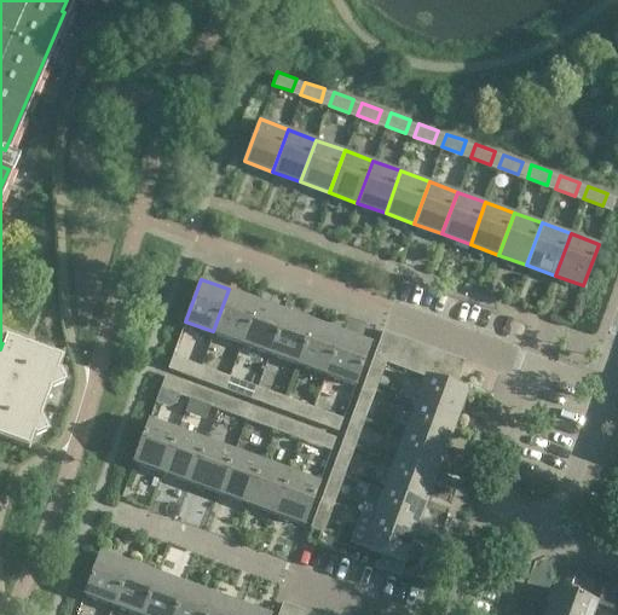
[(213,331),(242,342),(258,300),(229,289),(213,331)]
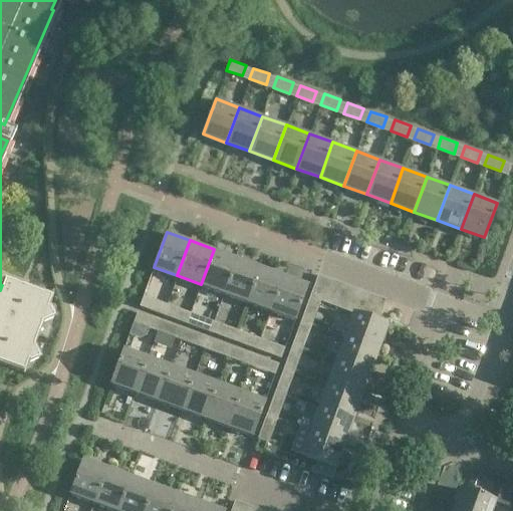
[(201,284),(224,292),(237,258),(214,249),(201,284)]
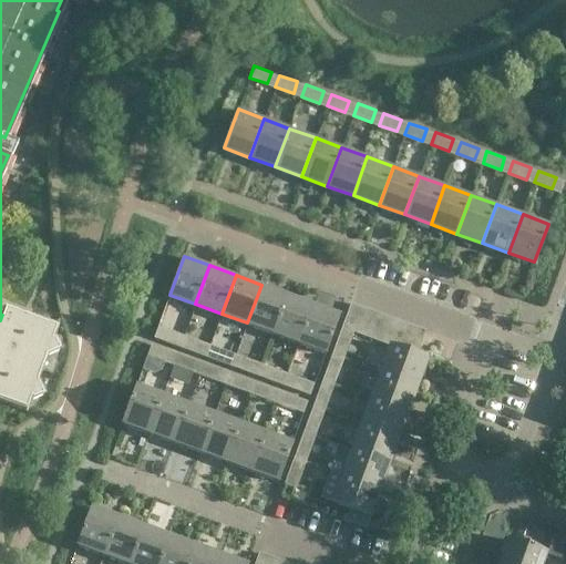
[(247,322),(274,332),(288,294),(261,285),(247,322)]
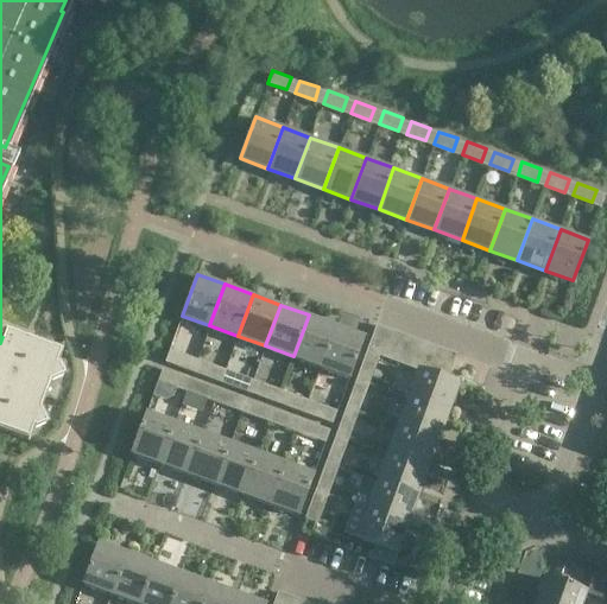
[(293,356),(321,367),(336,325),(309,315),(293,356)]
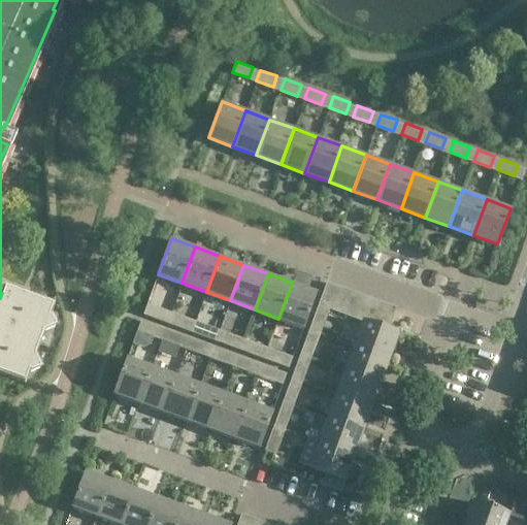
[(338,285),(327,281),(319,303),(329,307),(330,307),(338,285)]
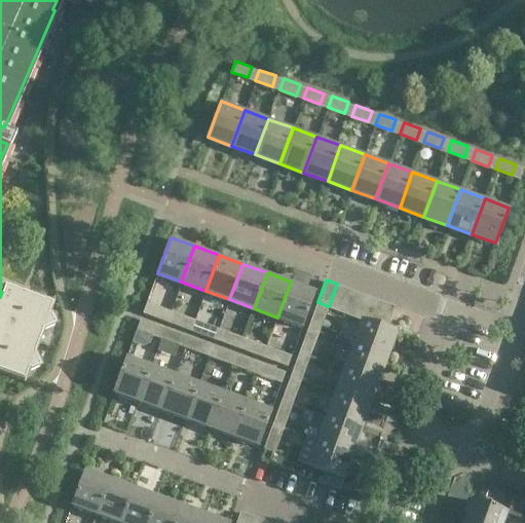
[(277,318),(302,326),(315,291),(291,282),(277,318)]
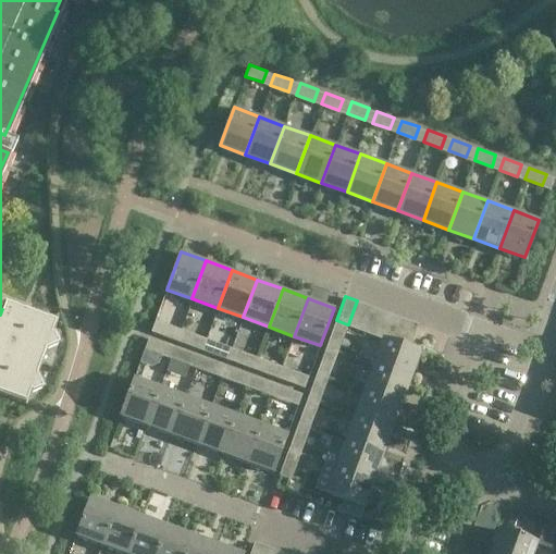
[(357,300),(348,324),(360,329),(369,305),(357,300)]
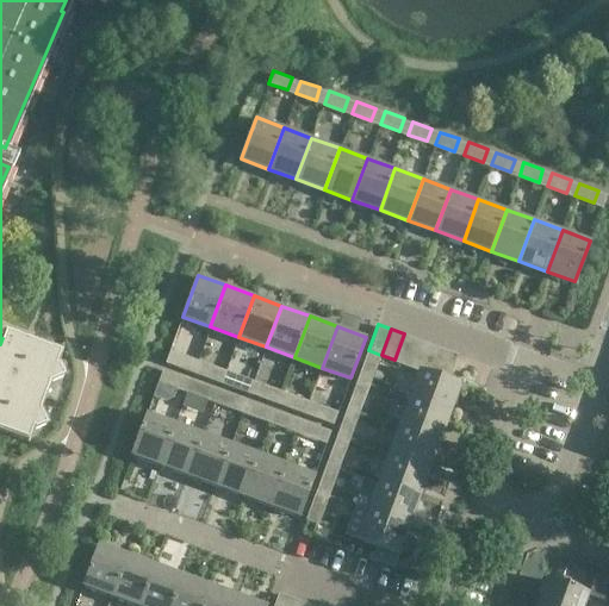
[(38,408),(43,395),(49,381),(62,374),(58,364),(55,363),(60,350),(5,331),(2,338),(0,344),(0,428),(28,438),(32,426),(35,428),(45,423),(38,408)]
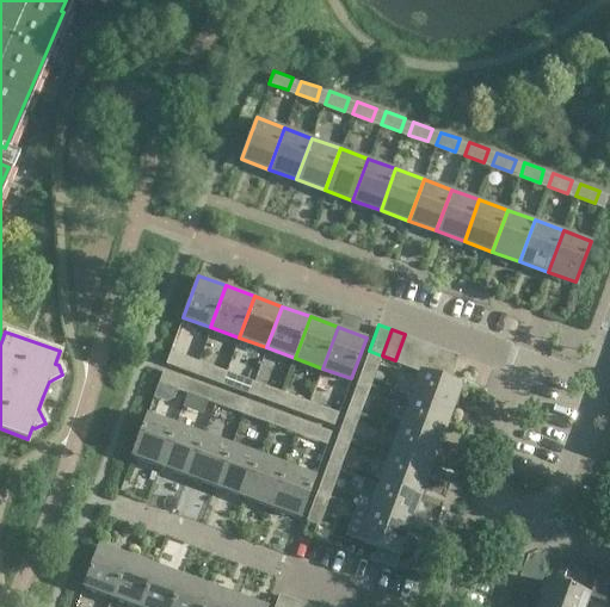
[(395,360),(408,365),(418,339),(405,334),(395,360)]
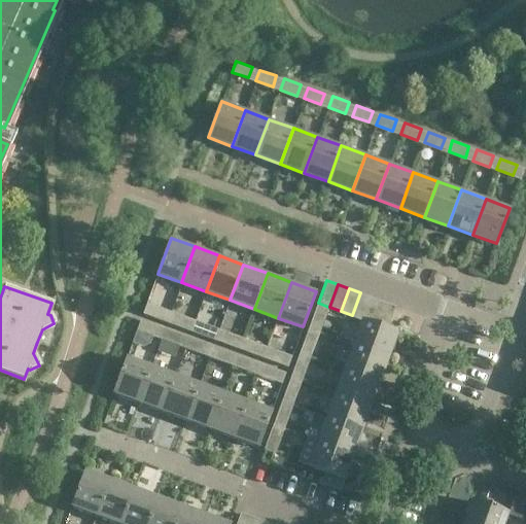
[(352,315),(362,319),(363,319),(373,297),(360,292),(352,315)]
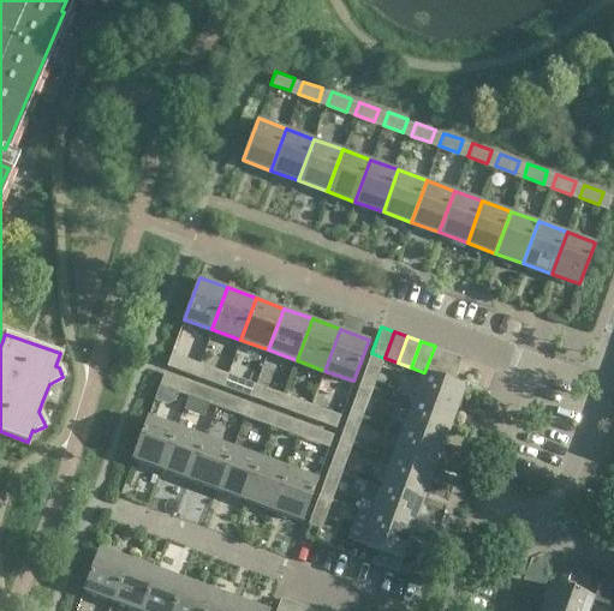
[(435,346),(424,372),(437,377),(448,351),(435,346)]
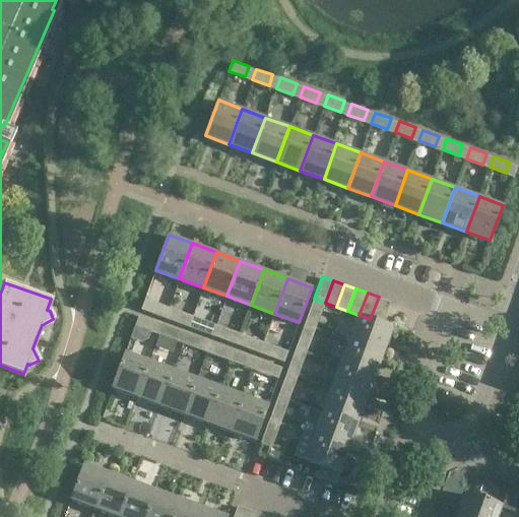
[(382,324),(390,301),(379,297),(370,319),(382,324)]
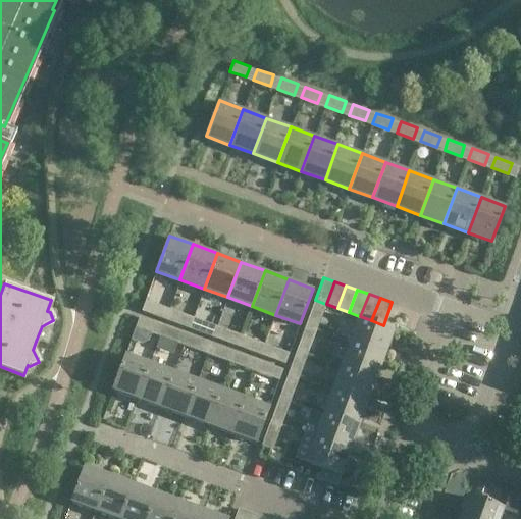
[(153,301),(149,312),(166,318),(169,307),(153,301)]
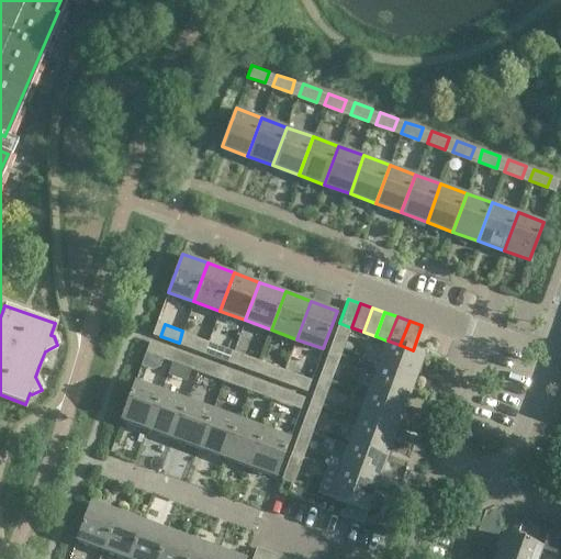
[(336,330),(329,349),(340,354),(348,334),(336,330)]
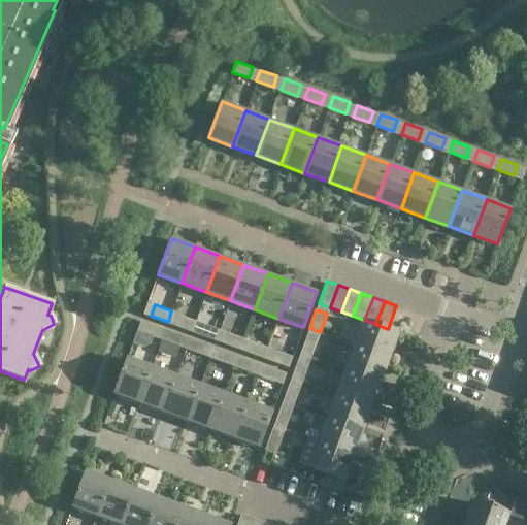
[(179,314),(175,324),(192,330),(196,320),(179,314)]
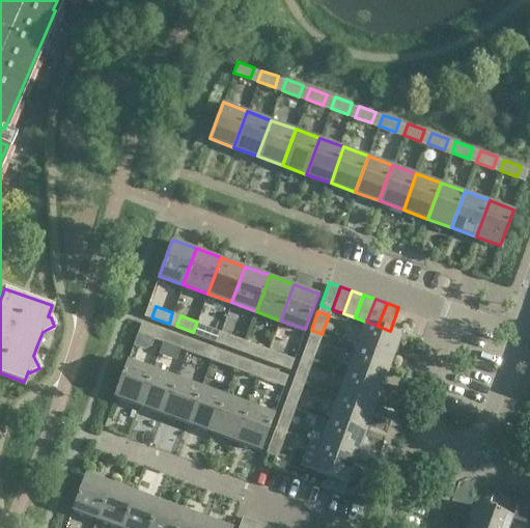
[(142,321),(138,331),(156,338),(160,327),(142,321)]
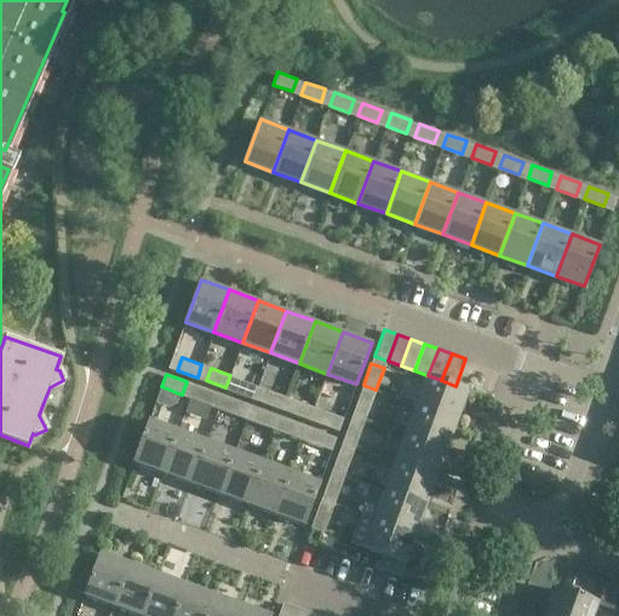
[(416,404),(454,419),(457,420),(463,406),(459,404),(465,390),(456,386),(441,380),(428,375),(427,375),(416,404)]
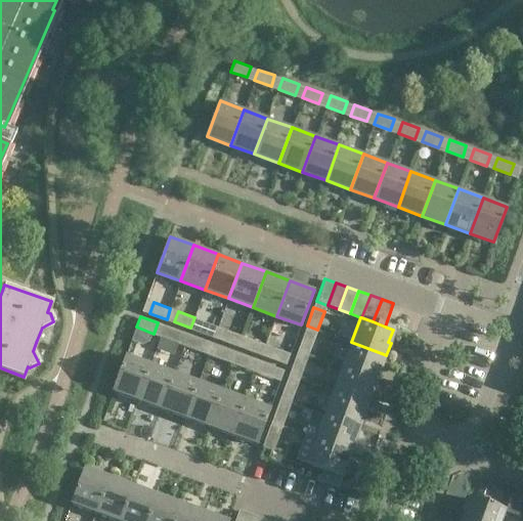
[(202,319),(198,331),(215,337),(218,326),(202,319)]
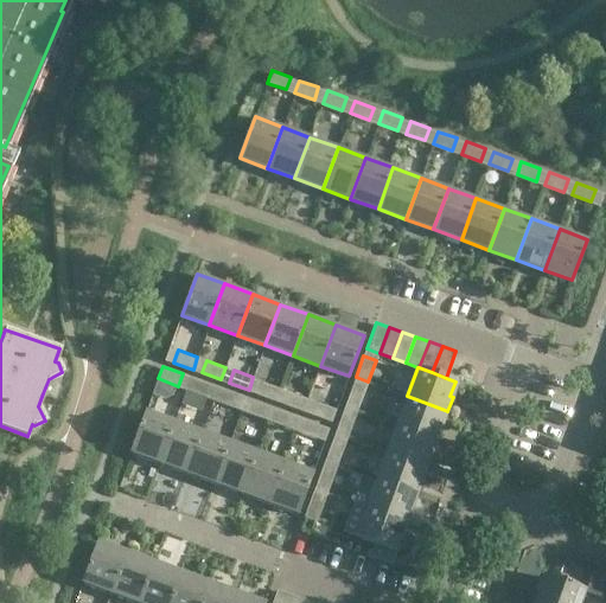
[(191,377),(186,389),(206,396),(210,384),(191,377)]
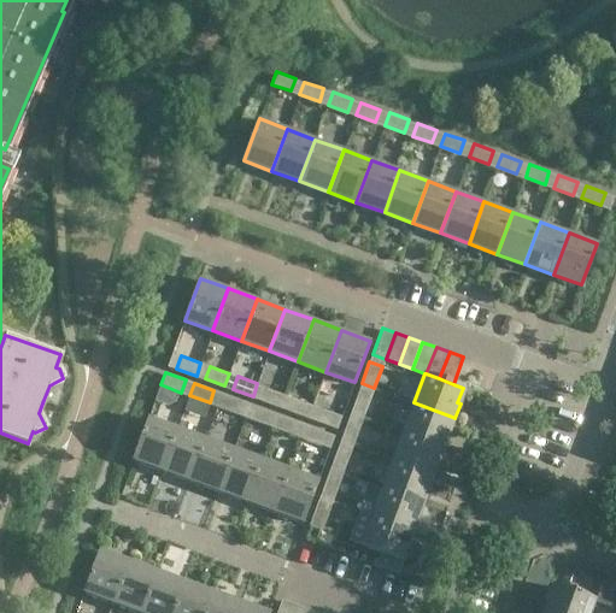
[(267,387),(262,400),(281,407),(286,394),(267,387)]
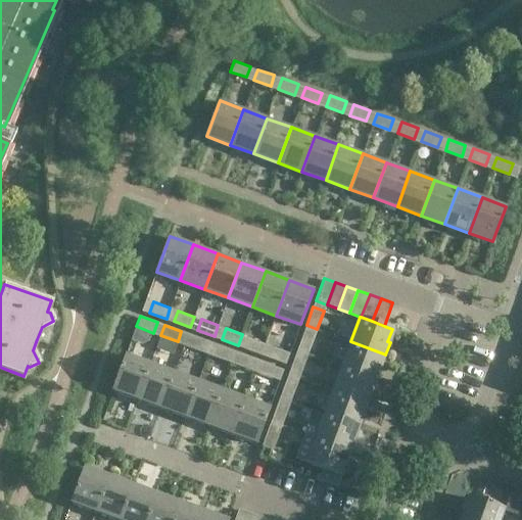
[(304,331),(297,349),(309,353),(315,335),(304,331)]
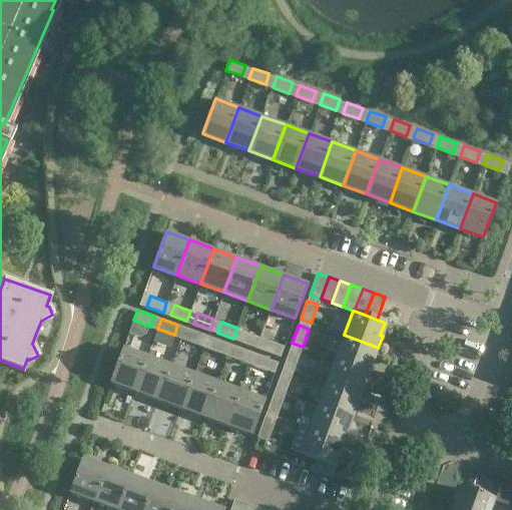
[(184,327),(180,337),(197,344),(201,333),(184,327)]
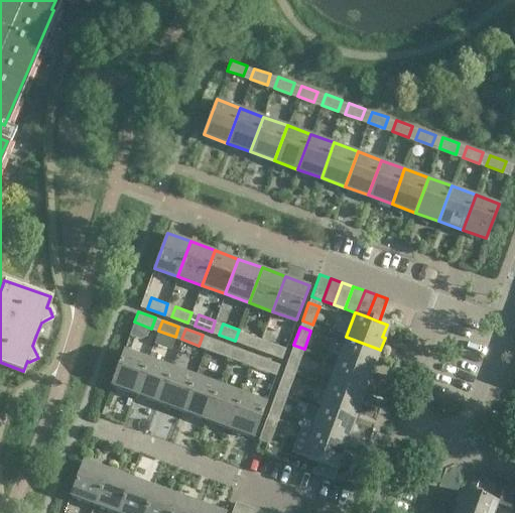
[(246,333),(242,343),(258,349),(262,339),(246,333)]
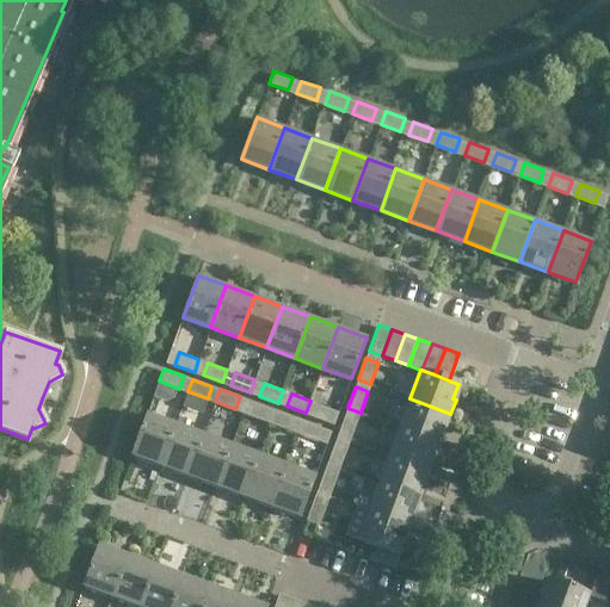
[(399,427),(437,440),(441,441),(445,427),(442,426),(448,413),(410,398),(399,427)]
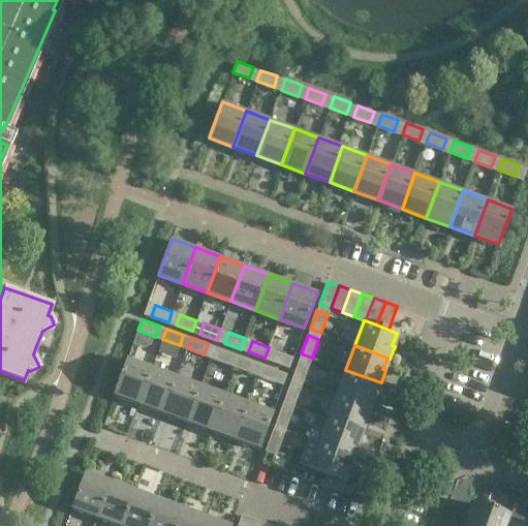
[(214,346),(211,357),(227,363),(231,352),(214,346)]
